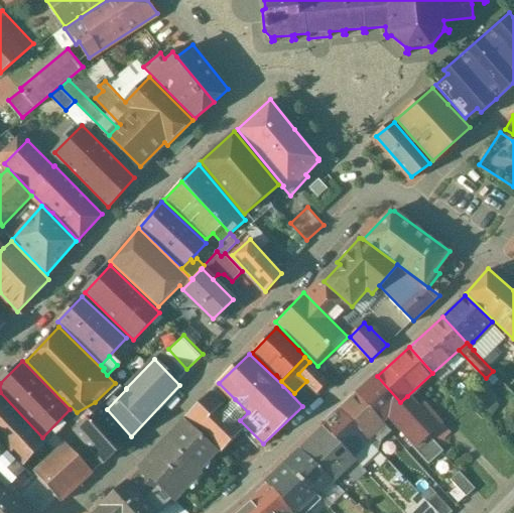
[(329,380),(309,362),(298,374),(306,381),(317,392),(329,380)]
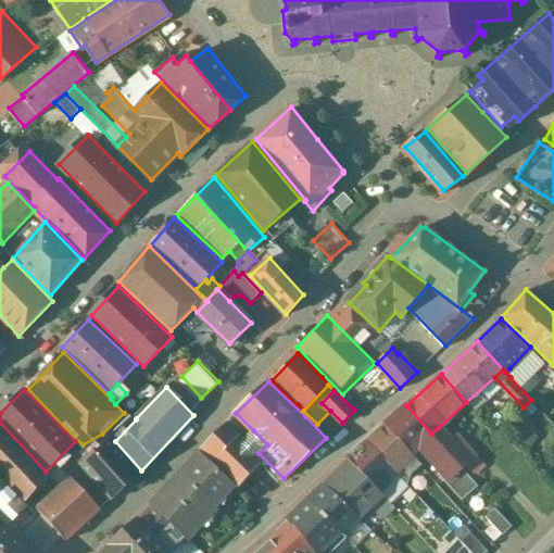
[(431,434),(406,405),(386,424),(412,452),(431,434)]
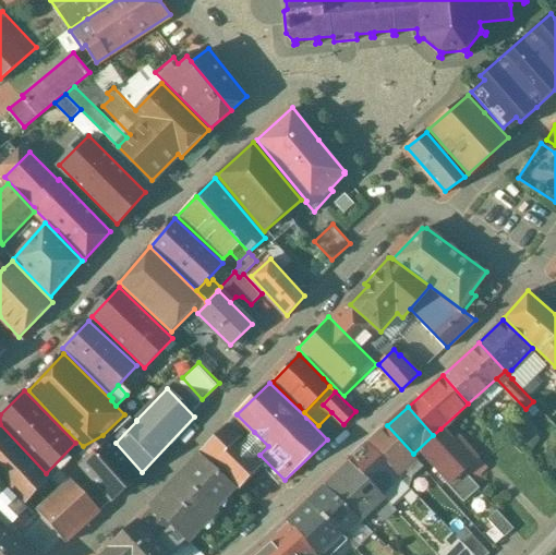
[(413,454),(387,425),(369,443),(400,473),(406,468),(412,475),(423,466),(421,462),(413,454)]
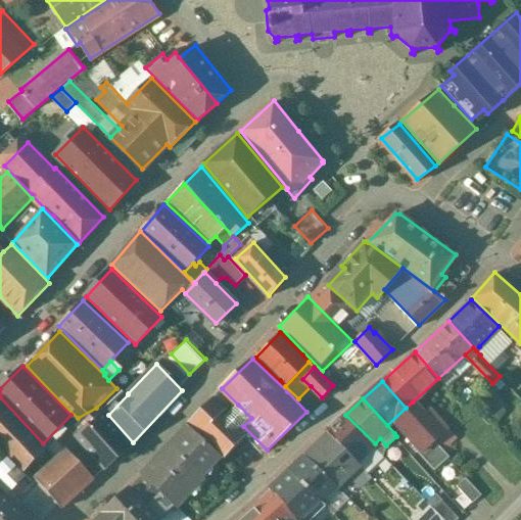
[(238,405),(226,416),(209,399),(187,423),(190,426),(189,427),(219,455),(220,454),(224,459),(248,433),(266,450),(267,450),(243,426),(251,418),(238,405)]
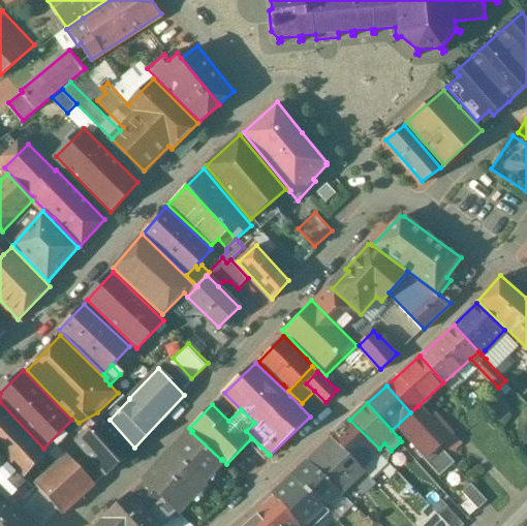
[(47,455),(0,406),(0,450),(26,475),(47,455)]
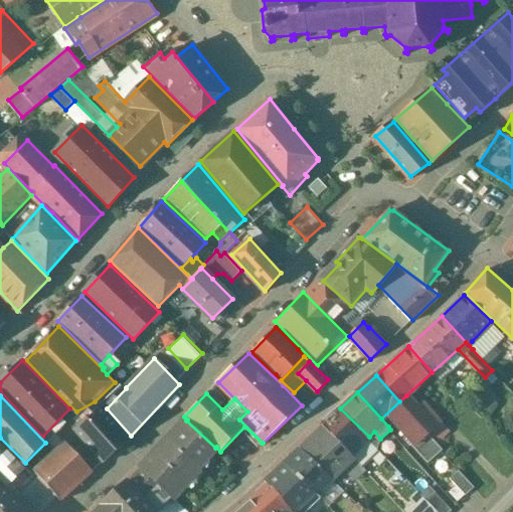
[(441,419),(423,401),(418,405),(411,398),(406,395),(399,401),(426,433),(441,419)]
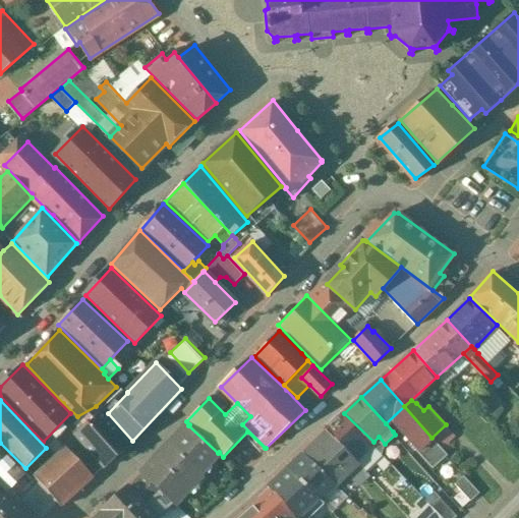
[(96,406),(77,416),(68,425),(105,466),(130,444),(96,406)]
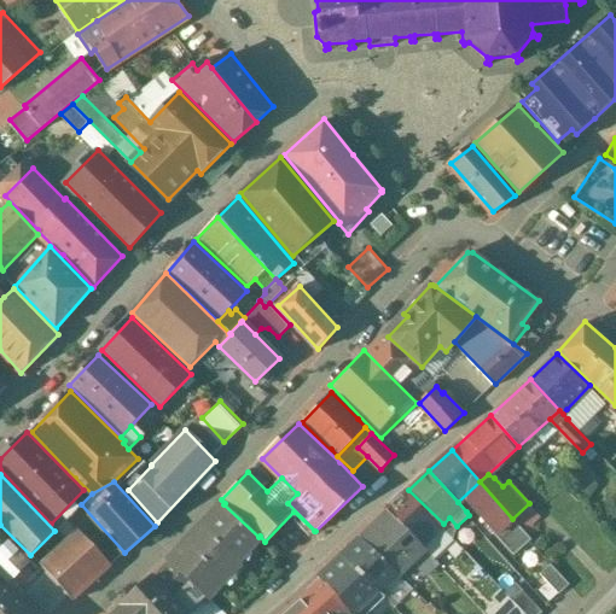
[(512,519),(480,481),(458,502),(466,512),(474,506),(497,532),(495,533),(515,554),(532,538),(529,534),(528,536),(523,530),(512,519)]
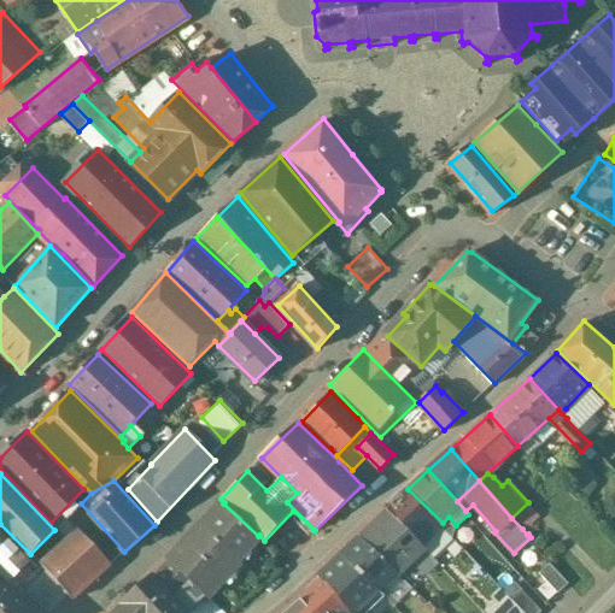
[(443,523),(408,489),(386,508),(388,511),(421,542),(443,523)]
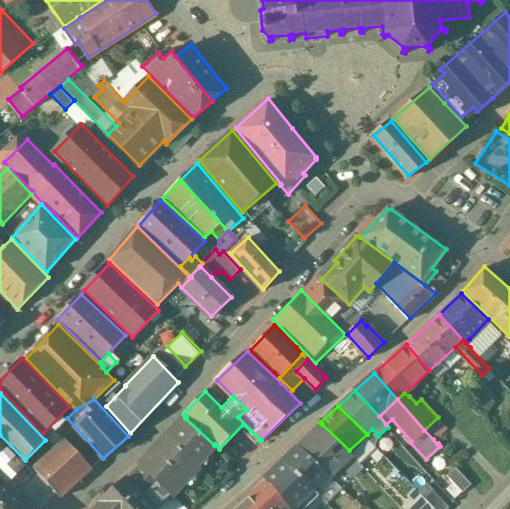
[(185,418),(184,417),(166,437),(196,465),(214,445),(185,418)]
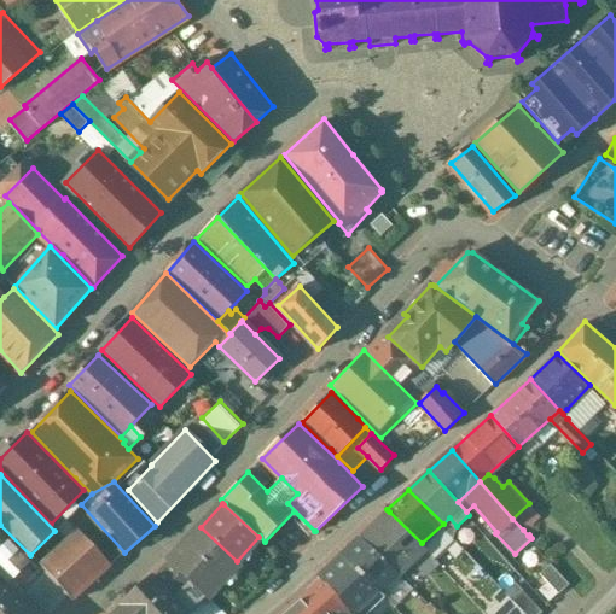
[(422,543),(389,512),(361,538),(399,574),(426,548),(422,543)]
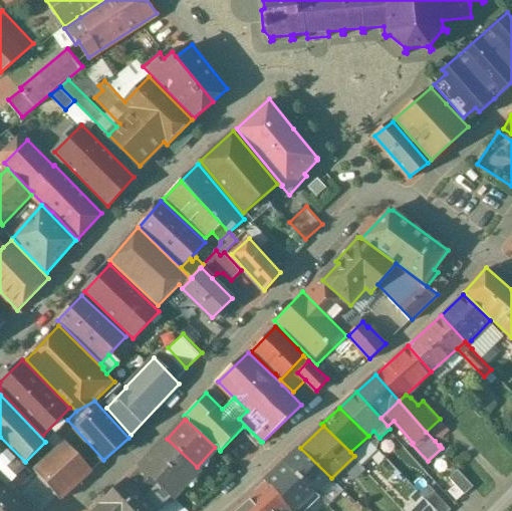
[(92,470),(58,433),(48,443),(57,449),(35,470),(39,474),(57,494),(59,497),(92,470)]
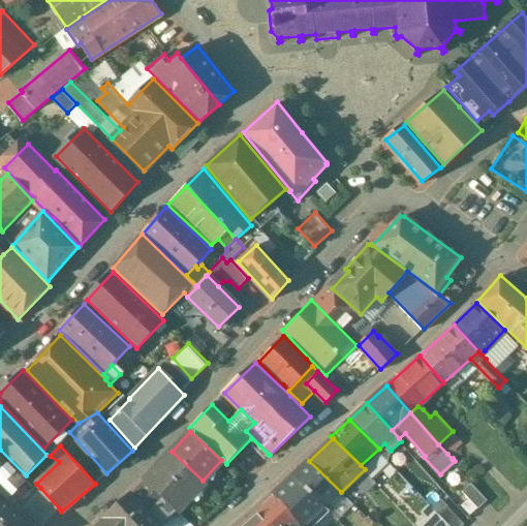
[(454,447),(447,454),(452,459),(453,458),(459,453),(454,447)]
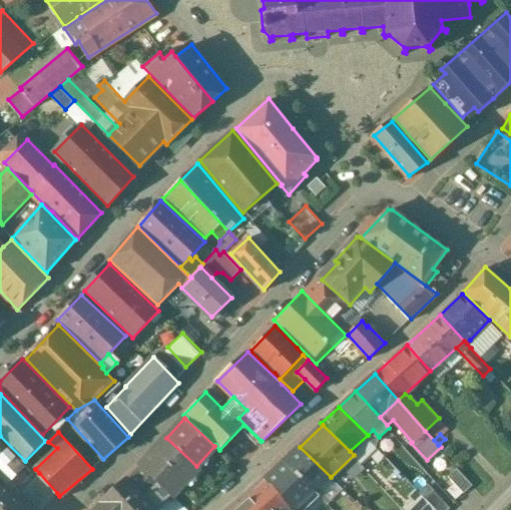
[(196,466),(166,438),(140,466),(141,467),(160,484),(171,495),(172,495),(198,468),(196,466)]
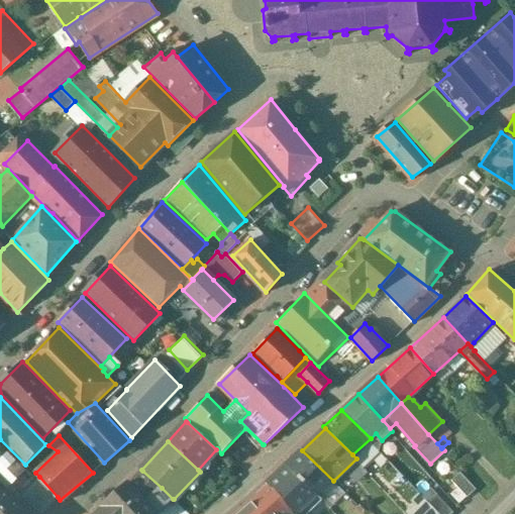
[(24,469),(0,443),(0,490),(4,487),(5,488),(24,469)]
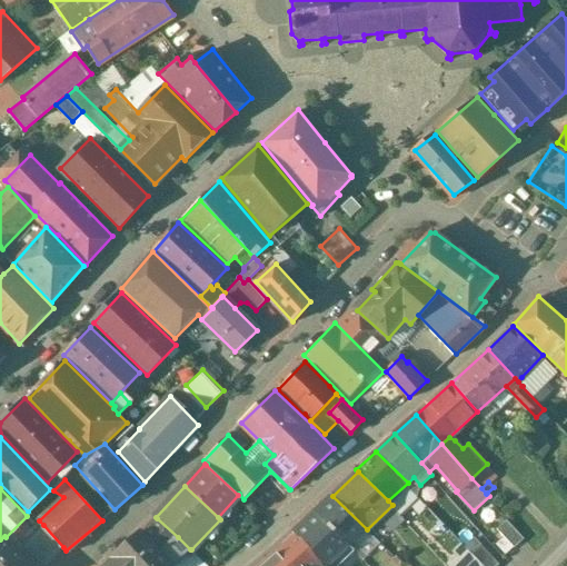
[(440,517),(418,495),(407,505),(429,528),(440,517)]
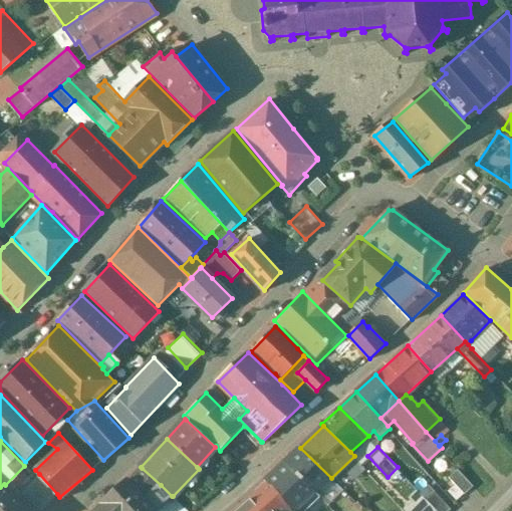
[(331,478),(300,448),(285,461),(317,492),(331,478)]
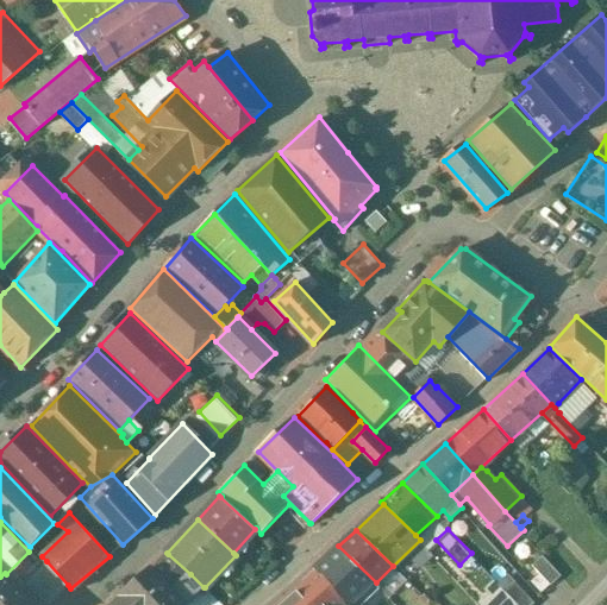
[(376,583),(338,546),(317,567),(315,567),(348,604),(362,604),(381,587),(376,583)]
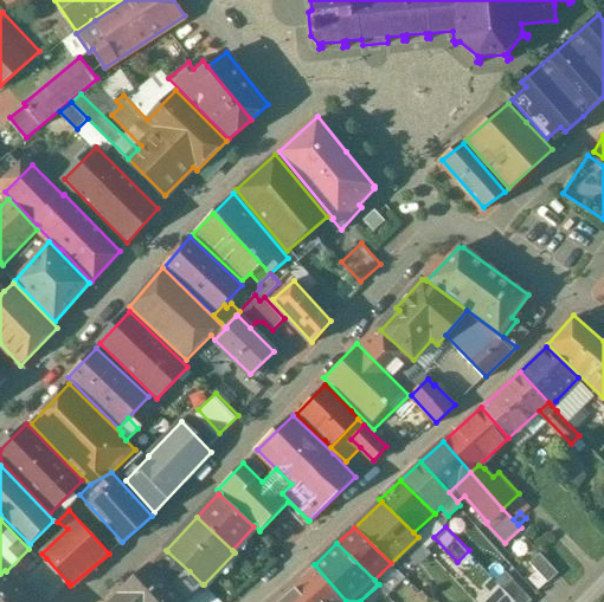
[(190,571),(167,551),(152,567),(173,589),(190,571)]
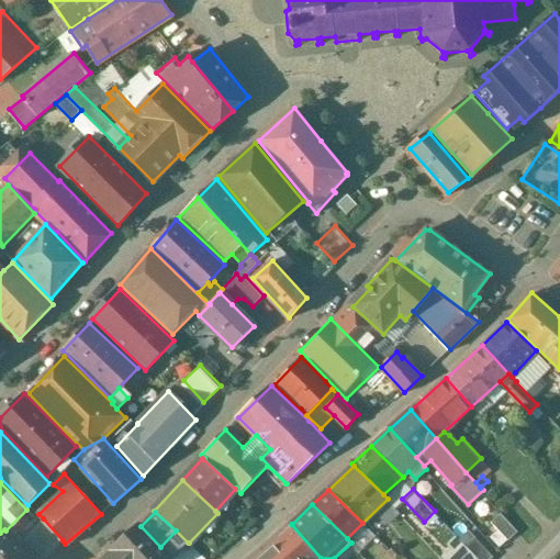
[(518,530),(501,512),(492,521),(508,539),(518,530)]
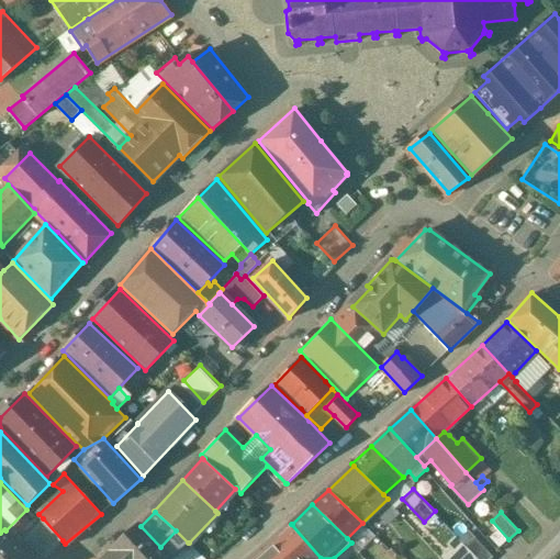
[(63,540),(43,518),(23,538),(45,558),(63,540)]
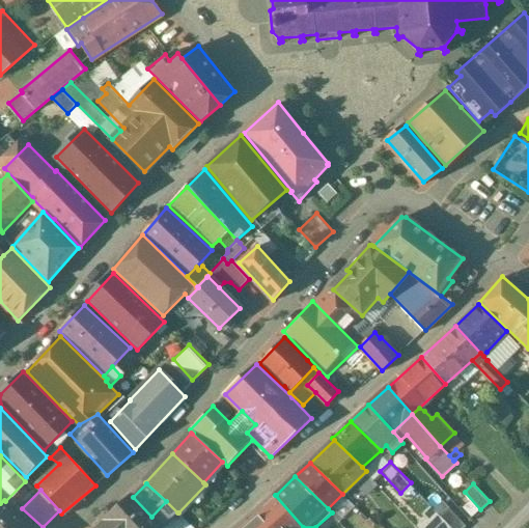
[(266,509),(245,527),(303,527),(275,495),(272,492),(259,503),(266,509)]
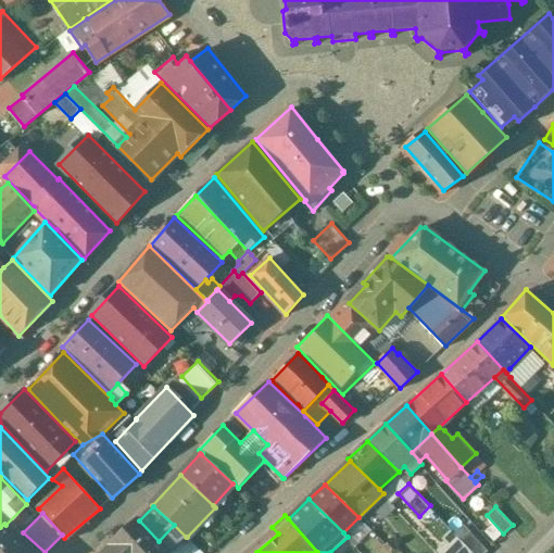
[(139,520),(137,518),(110,543),(111,545),(102,552),(168,552),(186,537),(174,525),(159,541),(139,520)]
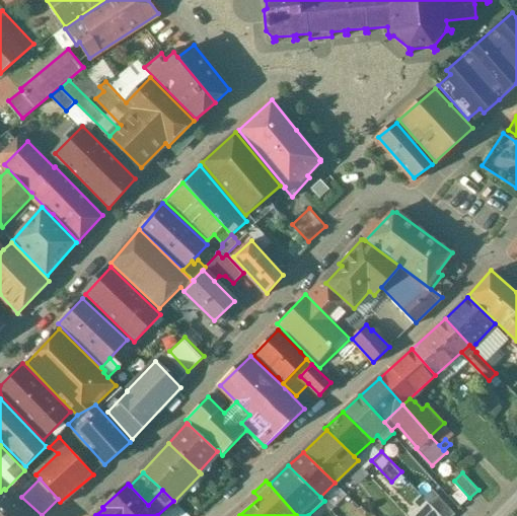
[(4,489),(0,492),(0,515),(31,515),(5,490),(4,489)]
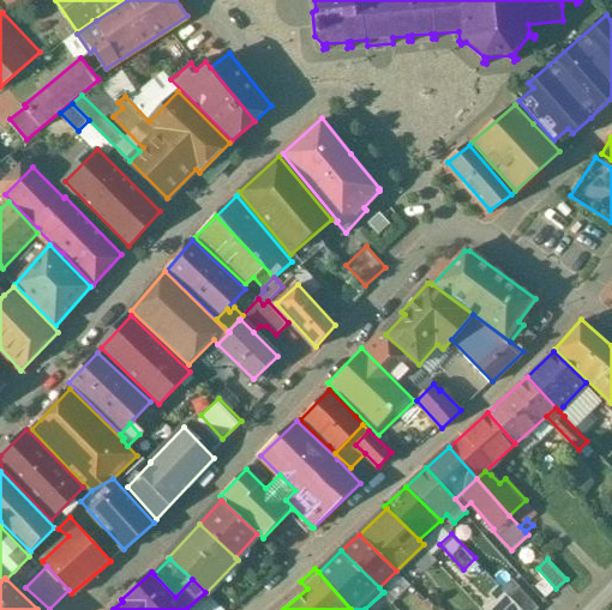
[(534,609),(539,607),(521,586),(510,596),(523,609),(534,609)]
